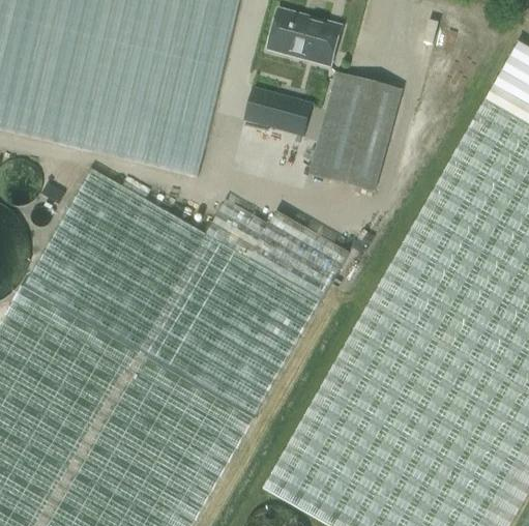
[(0,128),(195,176),(236,0),(0,0),(0,128)]
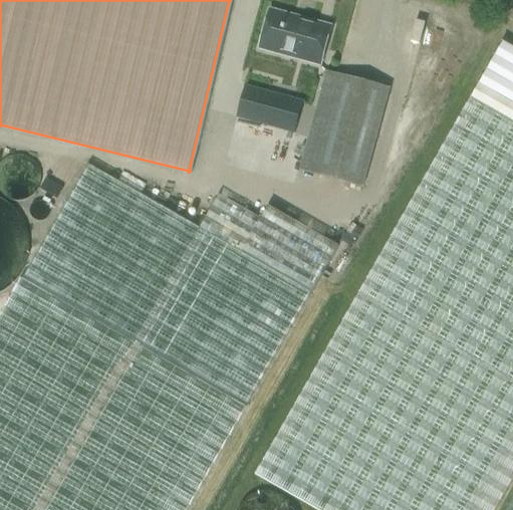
[(319,63),(324,43),(330,24),(314,19),(312,23),(268,11),(258,46),(277,51),(319,63)]
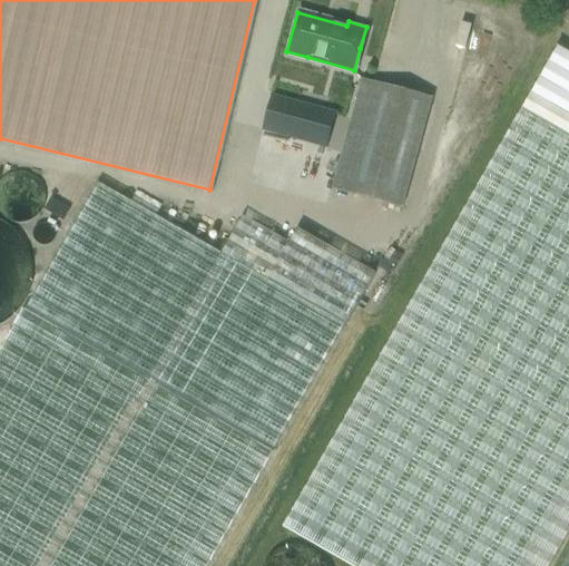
[(546,565),(568,526),(568,51),(556,45),(281,525),(352,565),(546,565)]
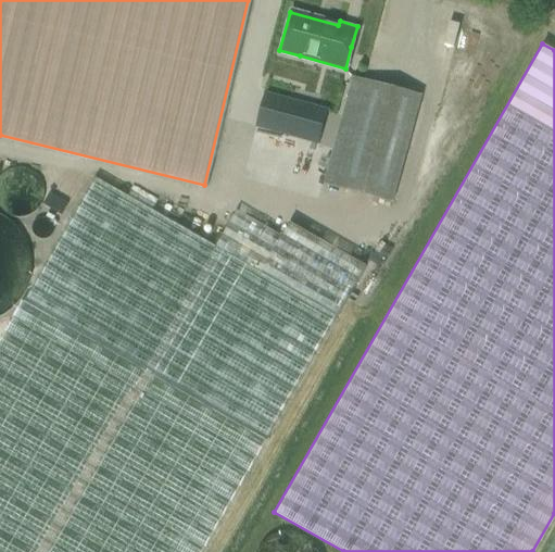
[(390,201),(414,114),(419,93),(352,75),(323,182),(390,201)]
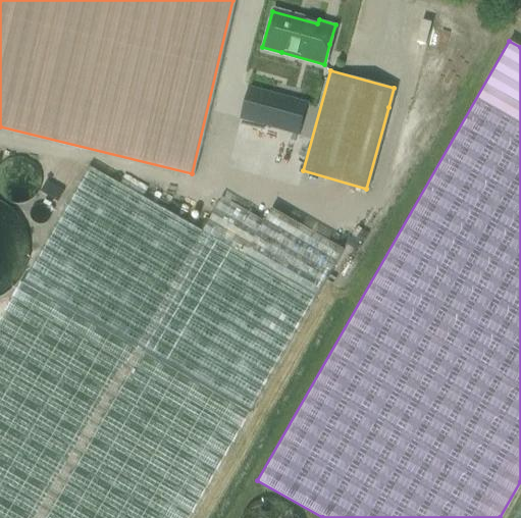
[(306,101),(247,86),(239,116),(298,132),(306,101)]
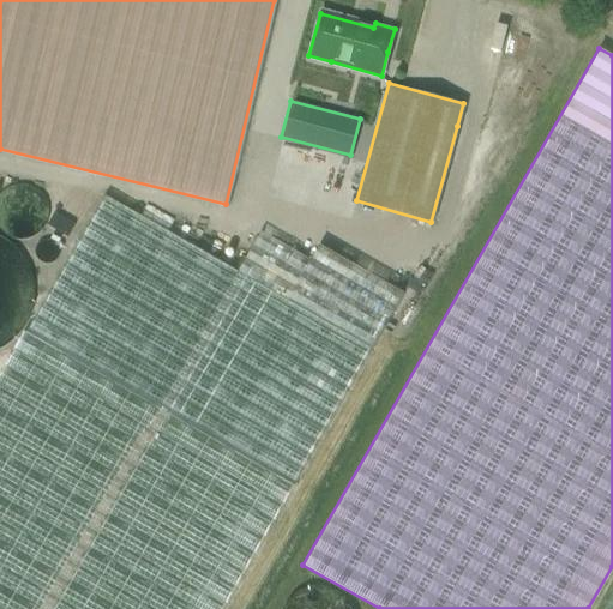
[(0,608),(220,608),(294,481),(371,347),(401,293),(317,248),(311,259),(260,230),(245,258),(240,254),(235,264),(239,266),(238,270),(104,194),(92,215),(28,327),(0,374),(0,608)]
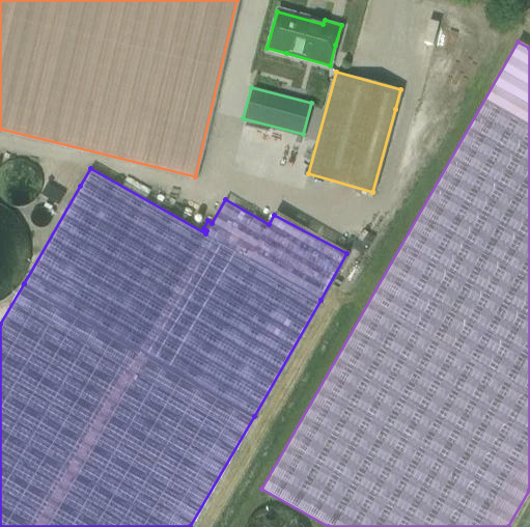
[(529,526),(529,498),(513,526),(529,526)]
